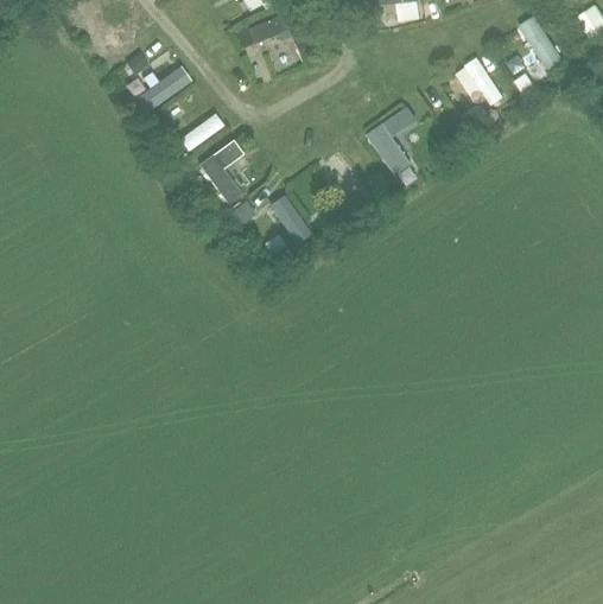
[(230,0),(226,4),(234,18),(265,0),(230,0)]
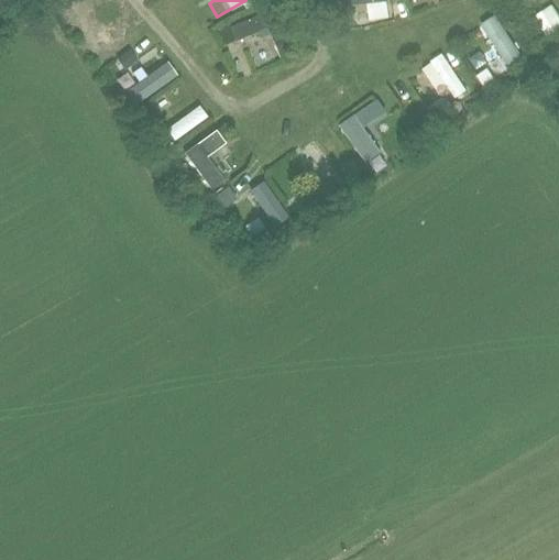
[(529,10),(540,33),(558,23),(558,15),(551,0),(549,0),(529,10)]
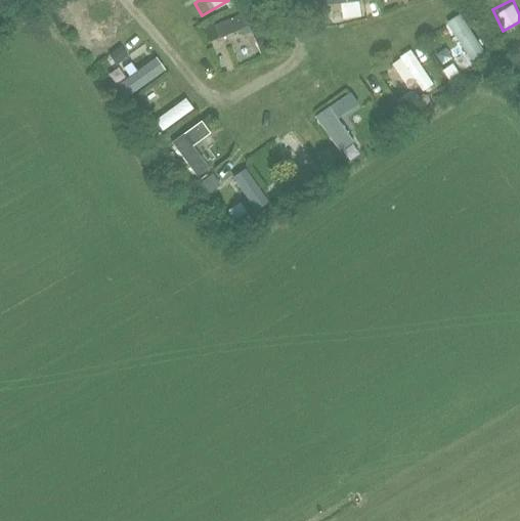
[(348,16),(365,15),(364,3),(348,4),(348,16)]
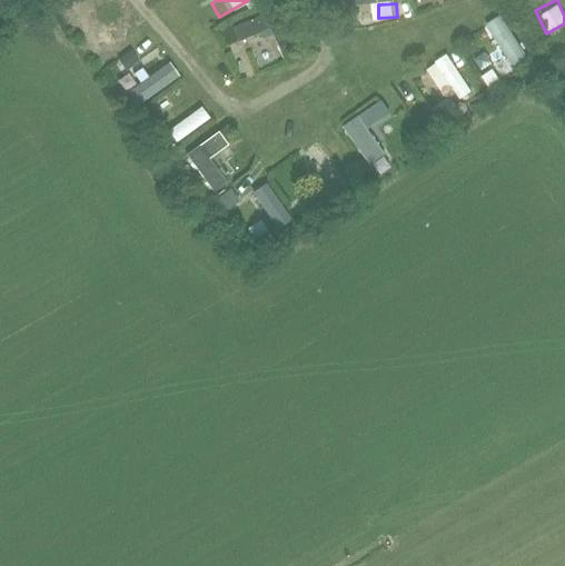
[(362,10),(346,12),(348,30),(365,28),(362,10)]
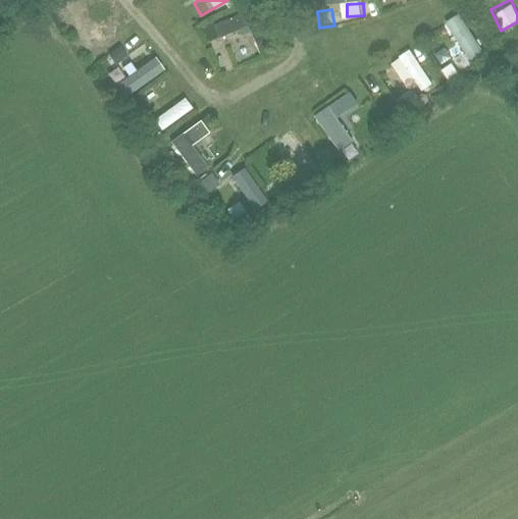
[(215,20),(218,36),(252,28),(248,12),(215,20)]
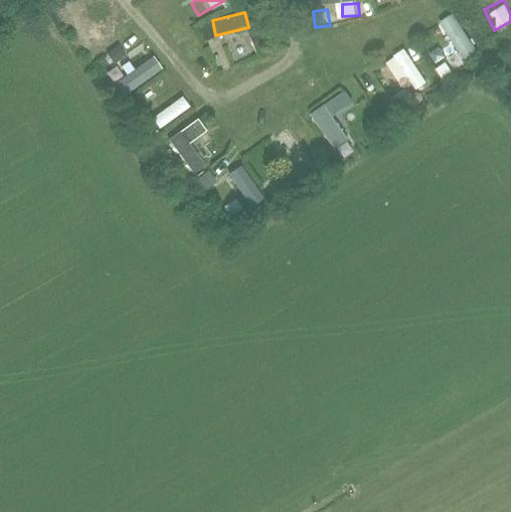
[(440,20),(460,61),(475,53),(454,12),(440,20)]
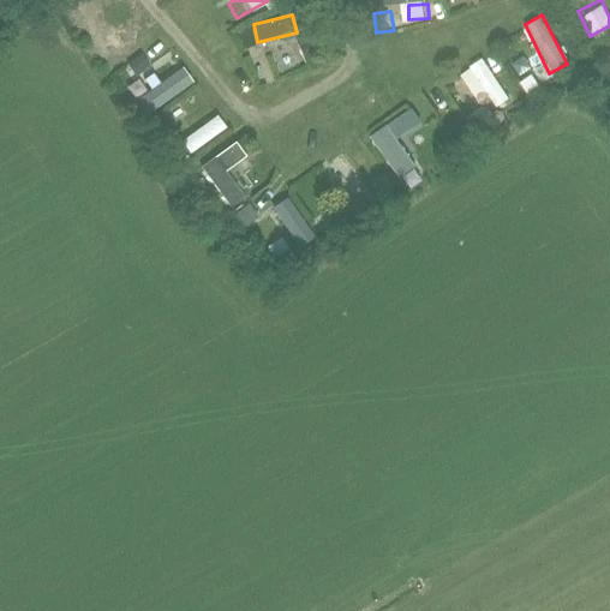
[(119,49),(130,64),(167,37),(156,23),(119,49)]
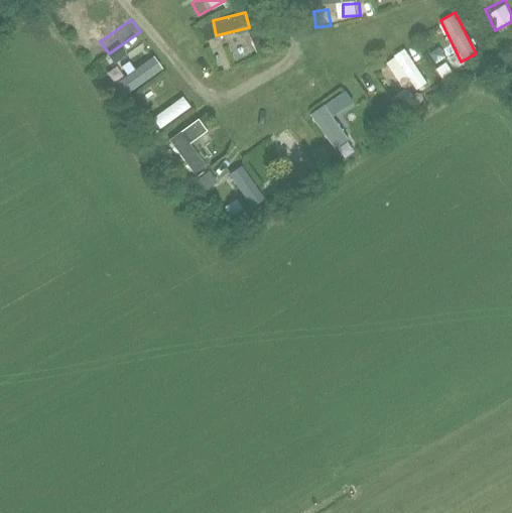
[(441,44),(428,51),(435,63),(448,56),(441,44)]
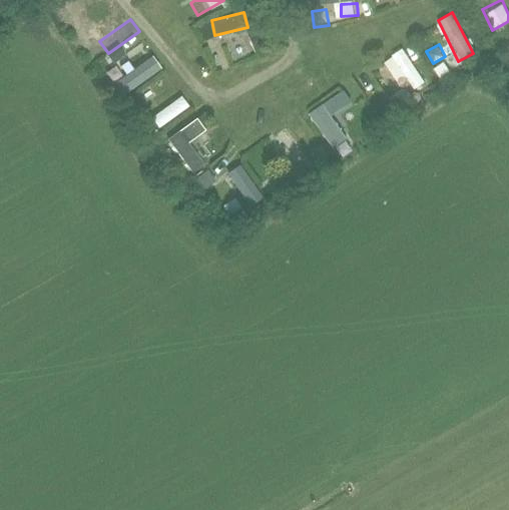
[(384,56),(394,83),(404,79),(408,89),(422,84),(408,47),(384,56)]
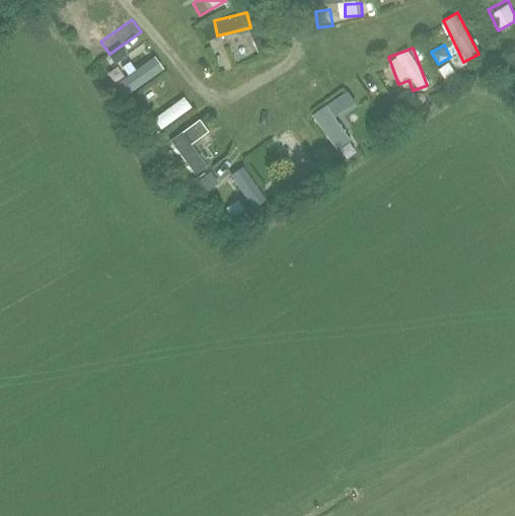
[(407,88),(393,97),(401,111),(416,101),(407,88)]
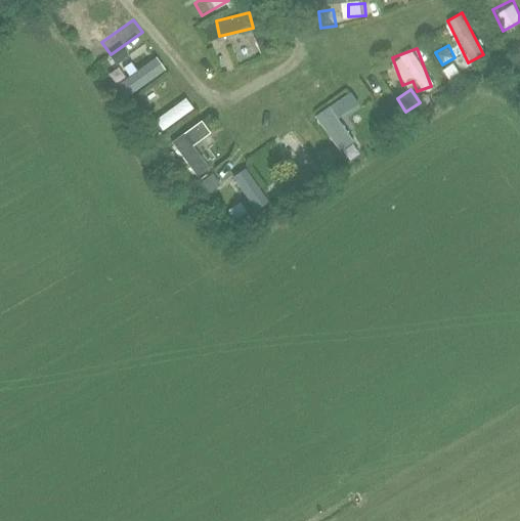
[(193,172),(220,155),(199,121),(171,138),(193,172)]
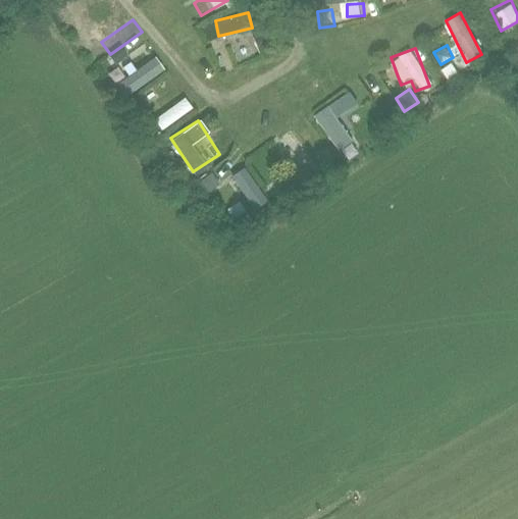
[(343,152),(353,146),(343,131),(333,138),(343,152)]
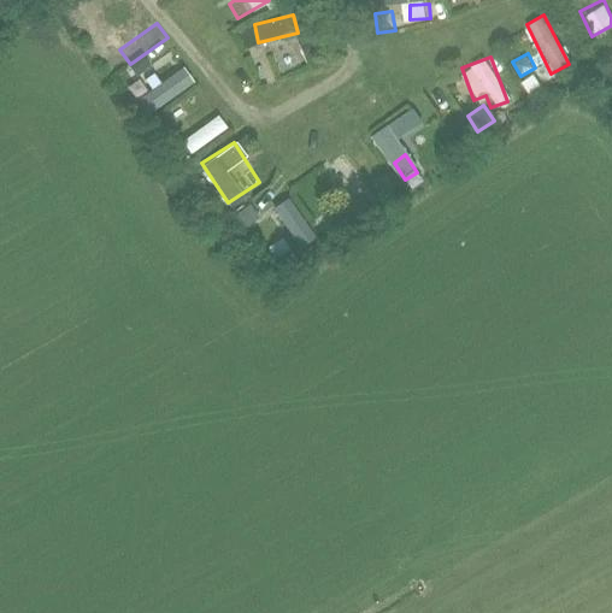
[(292,198),(277,205),(301,247),(315,239),(292,198)]
